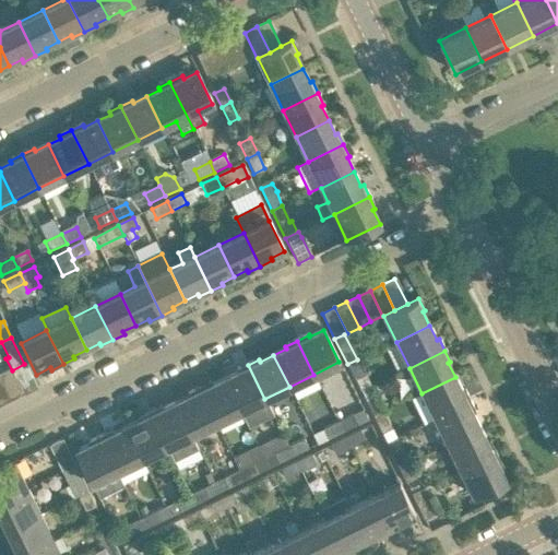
[(357,359),(347,364),(356,380),(365,376),(357,359)]
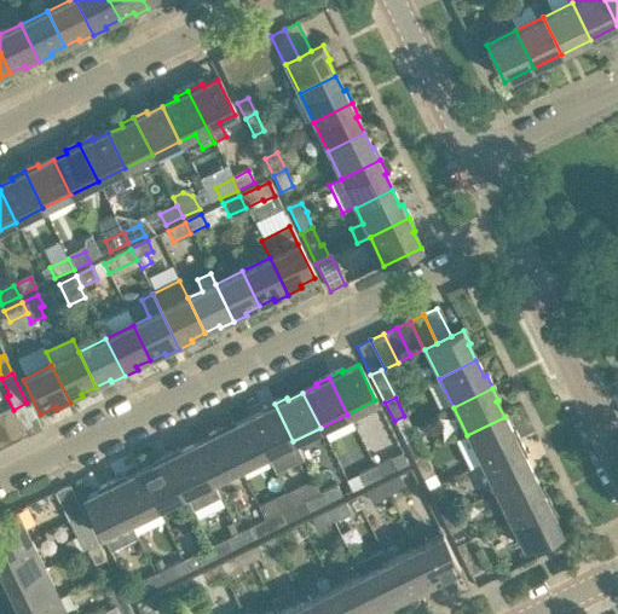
[(41,432),(30,410),(27,403),(13,410),(28,439),(41,432)]
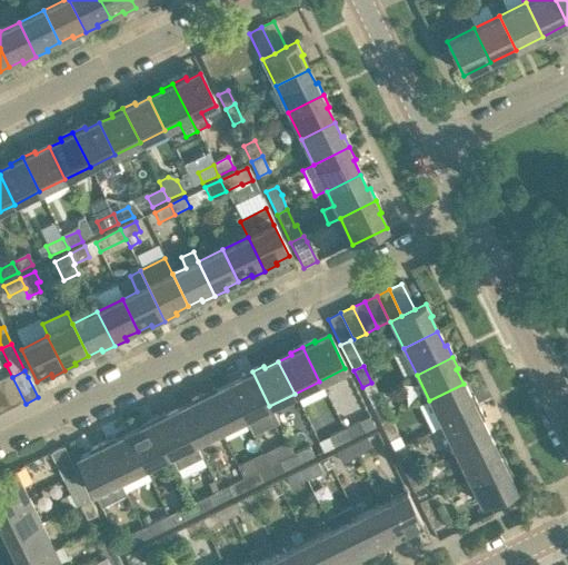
[(245,418),(269,406),(252,372),(240,377),(241,379),(228,386),(245,418)]
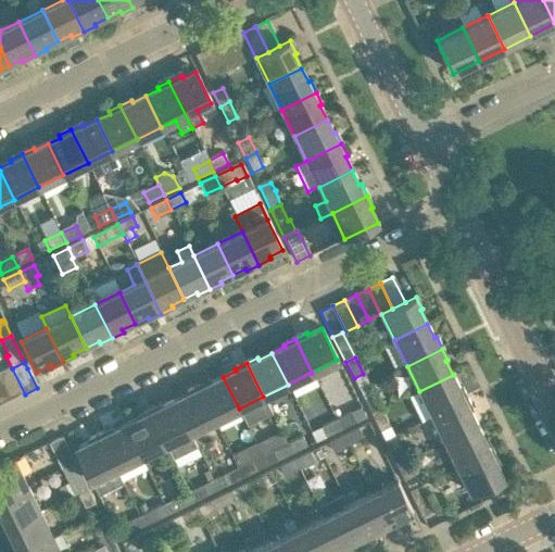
[(13,400),(25,394),(12,368),(1,374),(13,400)]
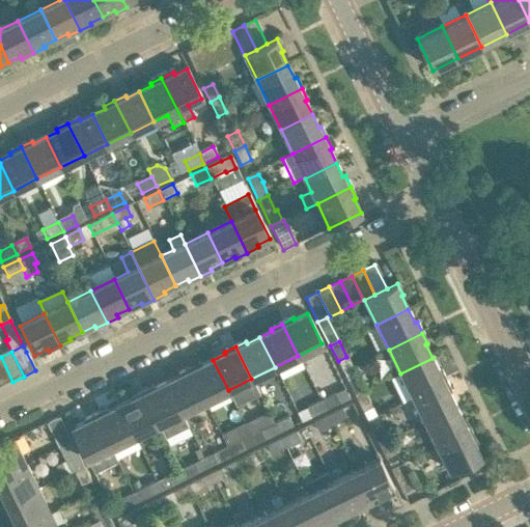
[(0,385),(1,387),(12,382),(1,357),(0,357),(0,385)]
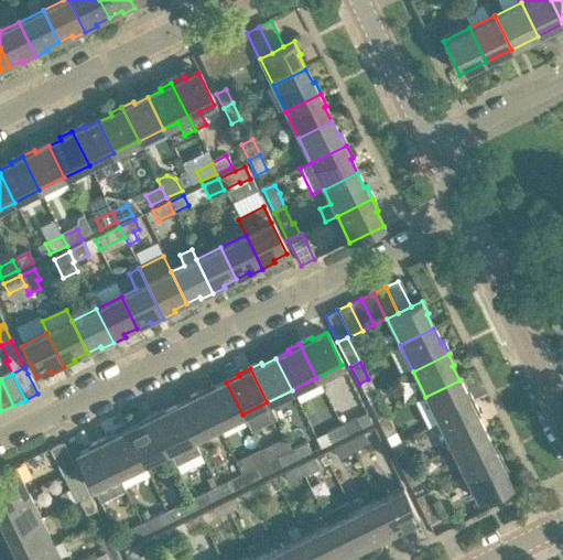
[(428,429),(439,423),(474,406),(468,394),(466,395),(459,380),(425,397),(414,402),(428,429)]
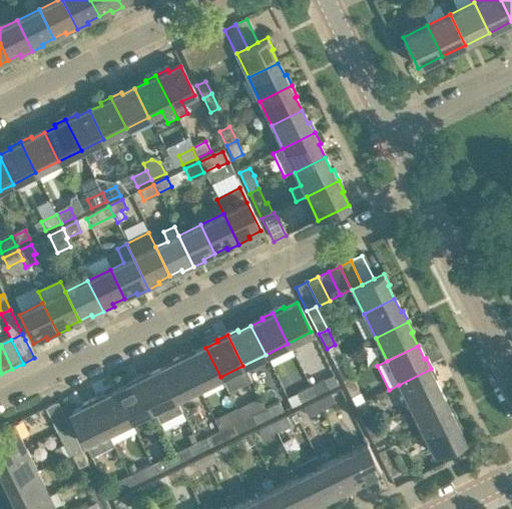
[(197,388),(220,377),(205,348),(194,354),(192,352),(182,357),(197,388)]
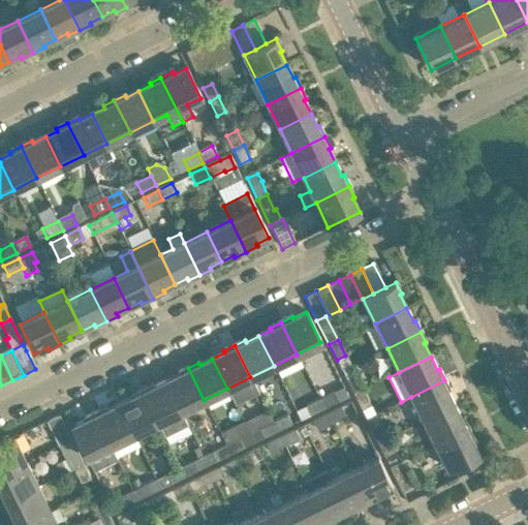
[(353,395),(363,391),(351,366),(342,371),(353,395)]
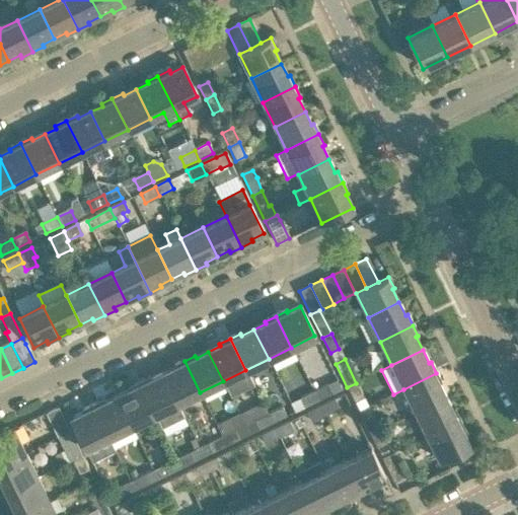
[(177,403),(200,392),(185,361),(173,367),(174,369),(162,374),(177,403)]
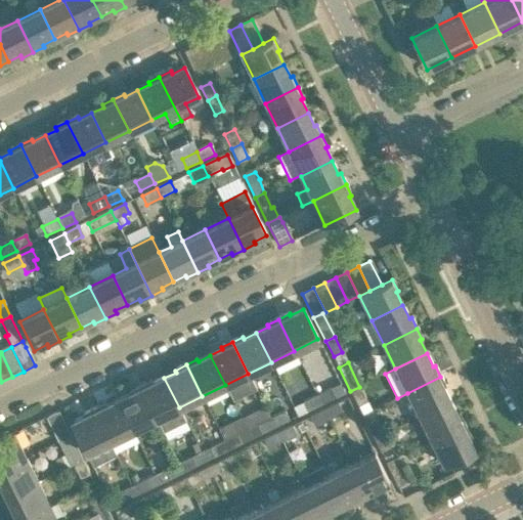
[(420,417),(450,402),(443,389),(446,388),(440,377),(407,393),(420,417)]
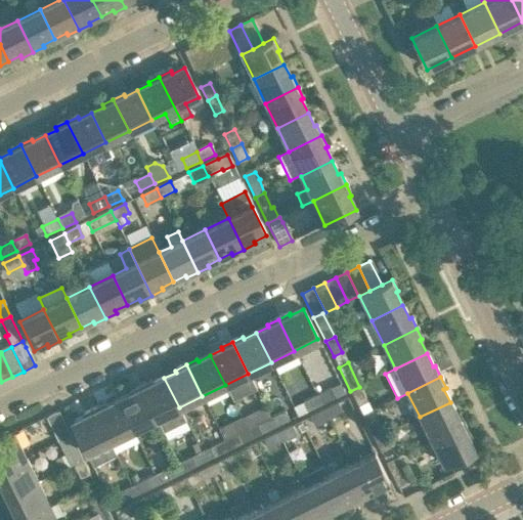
[(186,423),(179,407),(164,378),(151,384),(150,382),(140,388),(156,420),(164,434),(186,423)]
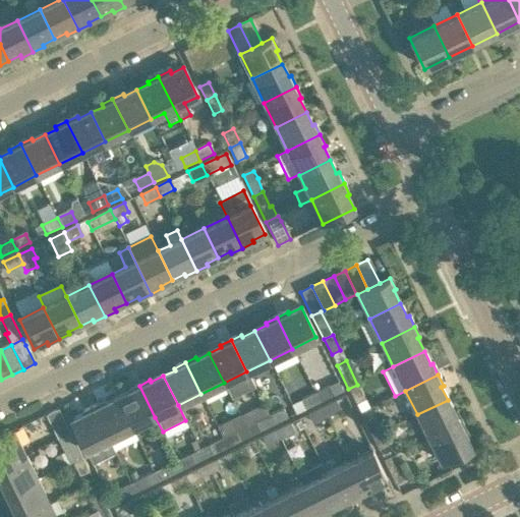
[(348,389),(355,403),(364,399),(357,385),(348,389)]
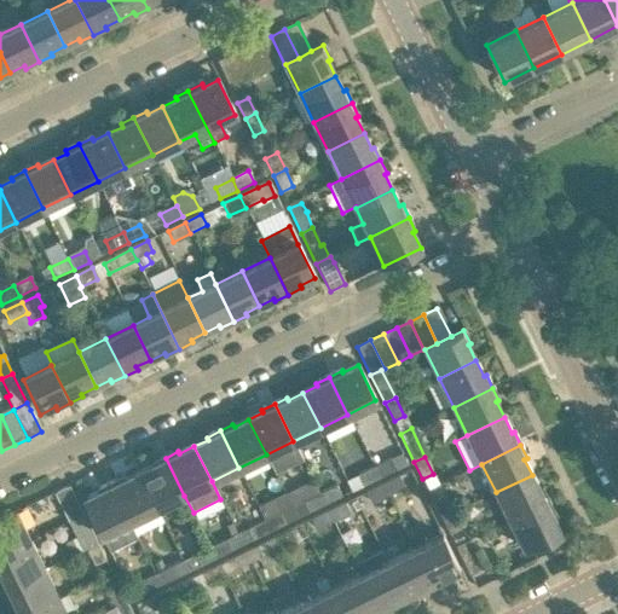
[(157,509),(184,496),(166,458),(152,464),(154,467),(139,474),(157,509)]
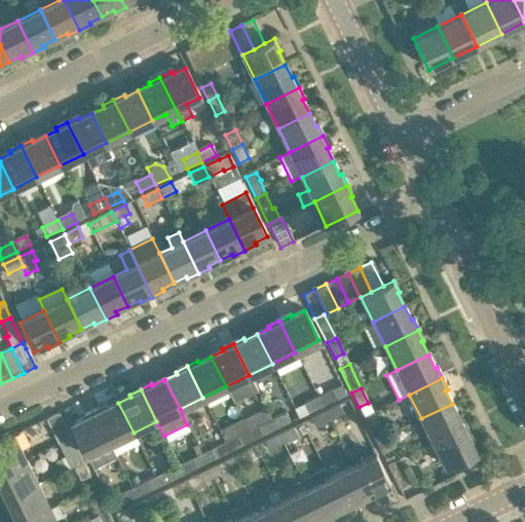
[(322,408),(337,401),(332,392),(317,399),(322,408)]
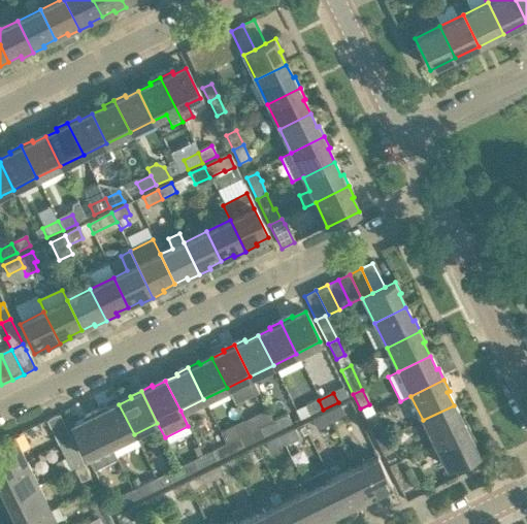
[(309,416),(323,410),(319,400),(305,406),(309,416)]
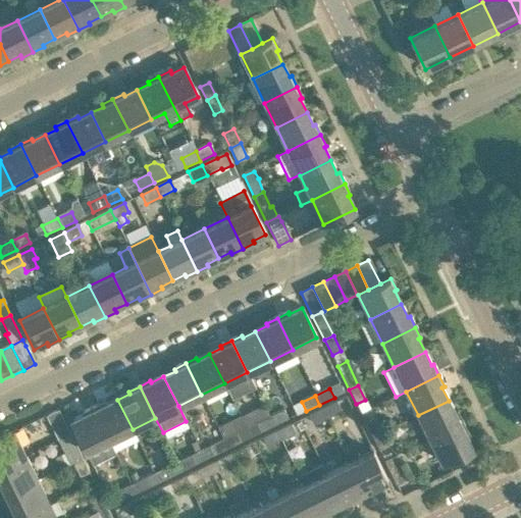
[(109,441),(133,429),(117,400),(105,406),(104,404),(94,409),(109,441)]
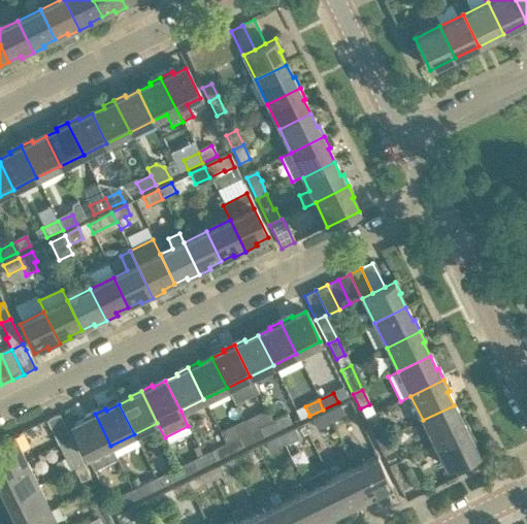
[(434,445),(468,428),(462,418),(460,419),(454,405),(423,420),(434,445)]
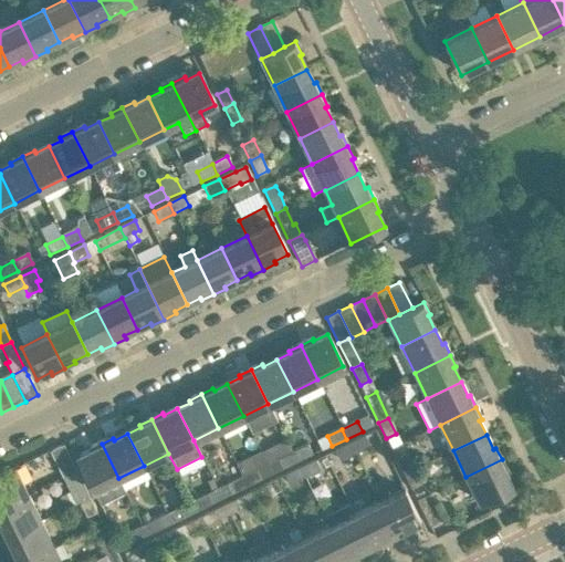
[(349,445),(355,455),(369,447),(365,437),(349,445)]
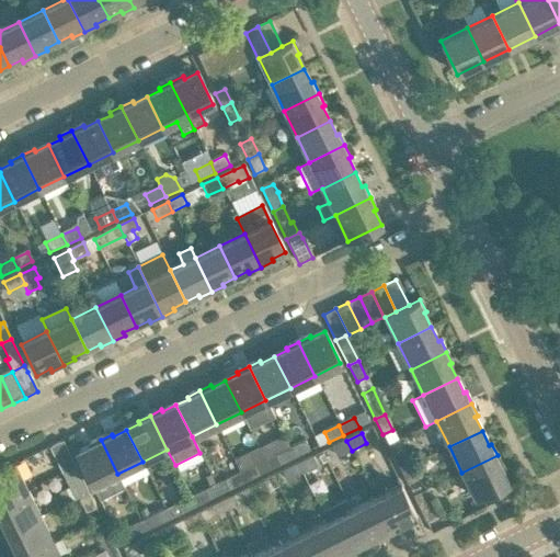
[(117,474),(101,440),(89,445),(90,447),(76,455),(100,501),(125,488),(117,474)]
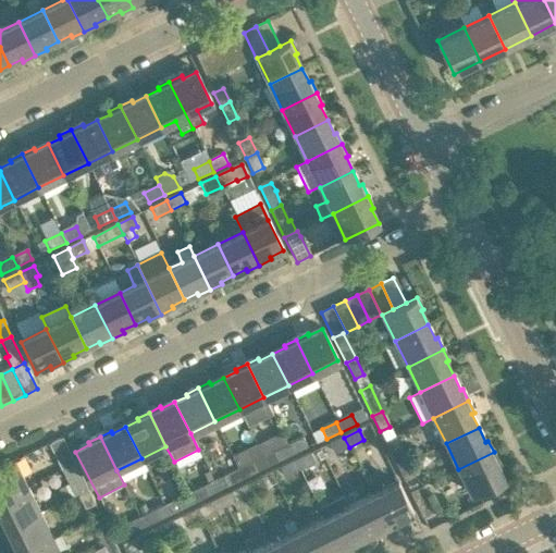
[(356,459),(349,447),(344,438),(329,445),(341,467),(356,459)]
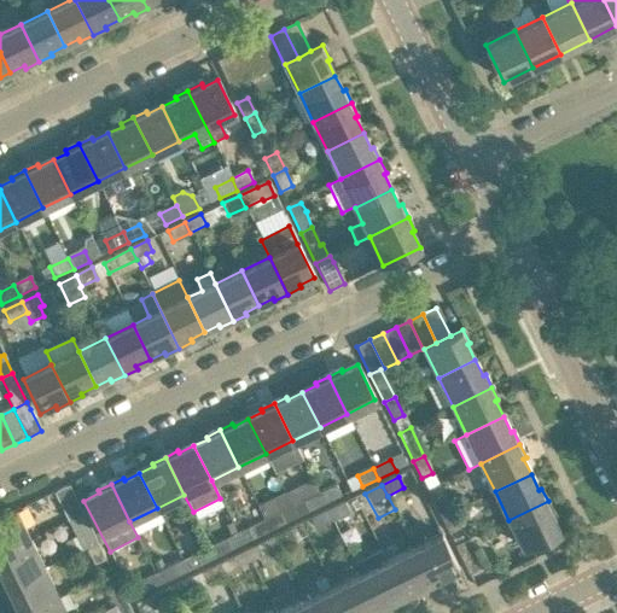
[(324,505),(341,497),(336,486),(319,495),(324,505)]
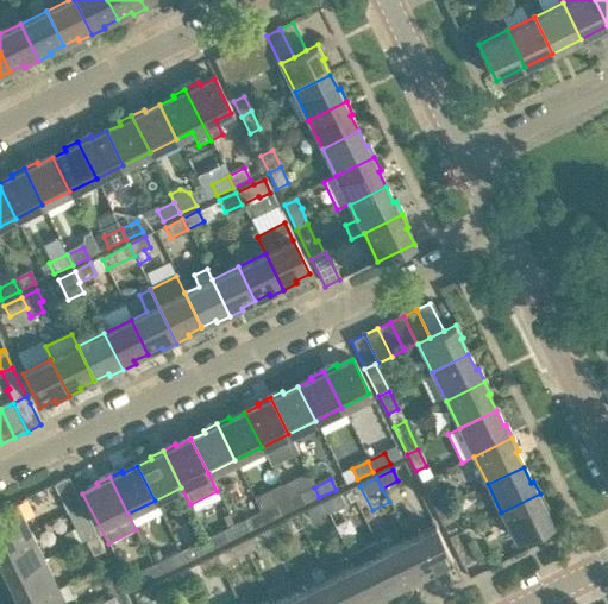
[(82,508),(79,502),(68,480),(54,488),(68,515),(82,508)]
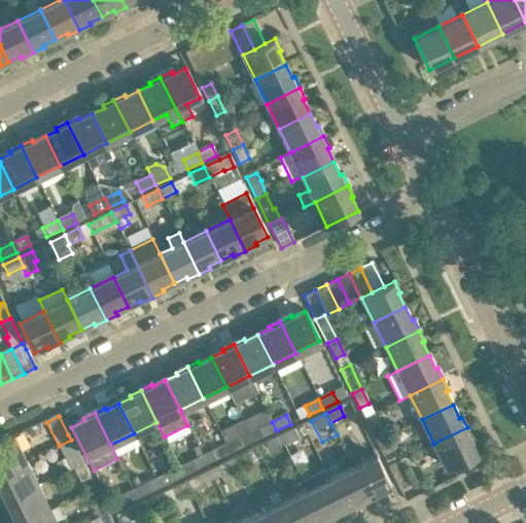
[(252,443),(276,430),(272,422),(257,428),(255,424),(246,428),(252,443)]
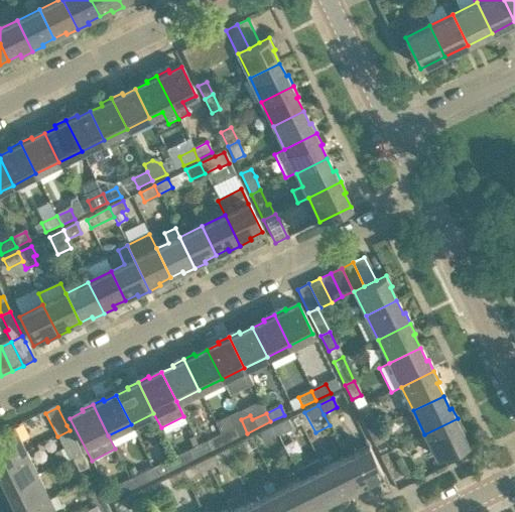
[(368,433),(377,428),(370,414),(361,419),(368,433)]
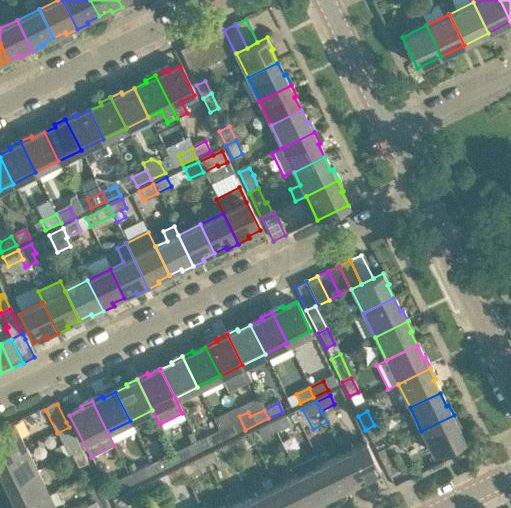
[(421,431),(424,438),(433,455),(463,441),(457,427),(459,426),(454,415),(421,431)]
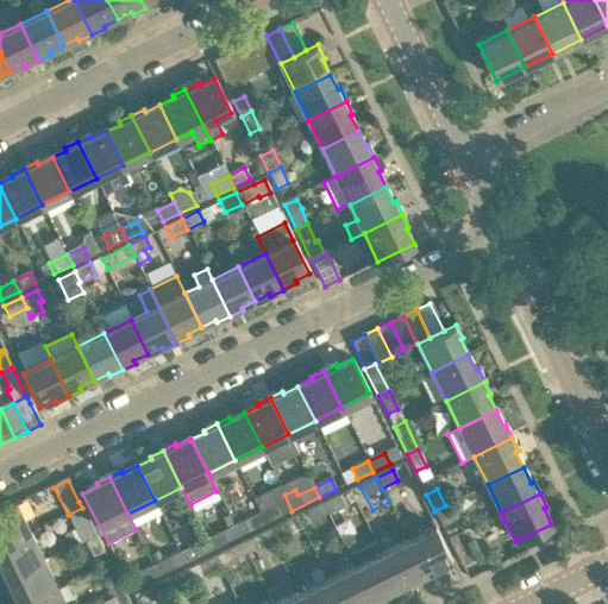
[(265,524),(292,511),(284,495),(274,499),(276,505),(261,514),(265,524)]
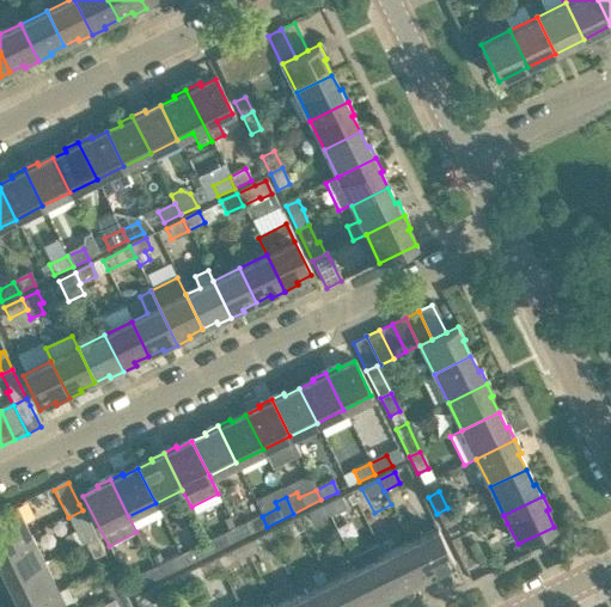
[(324,507),(330,517),(346,509),(341,498),(324,507)]
